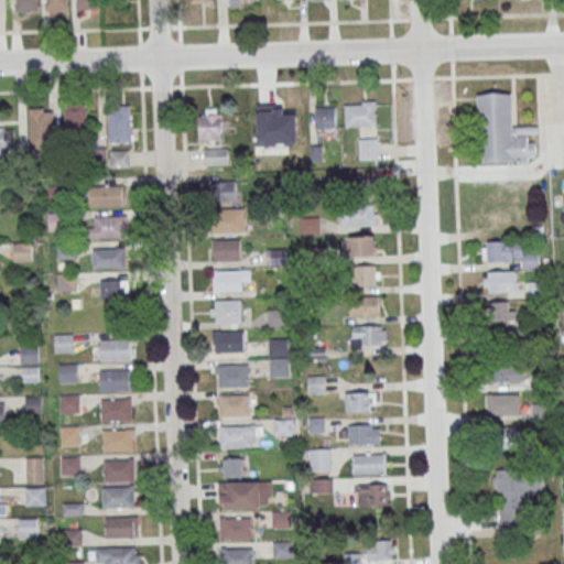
[(14,0),(15,11),(38,11),(36,0),(14,0)]
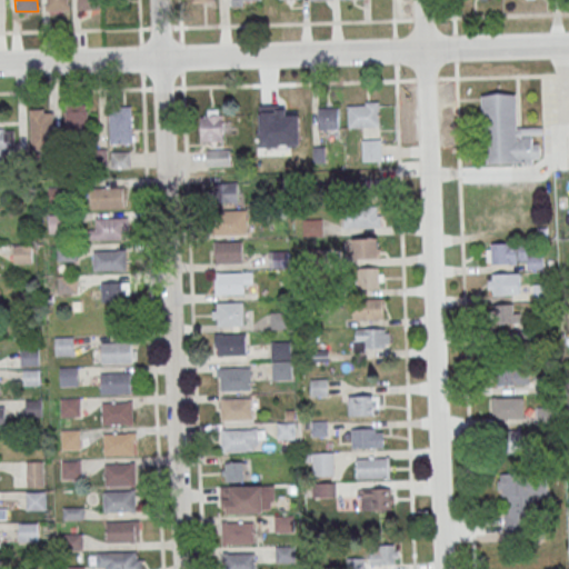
[(68,0),(46,0),(47,10),(69,10),(68,0)]
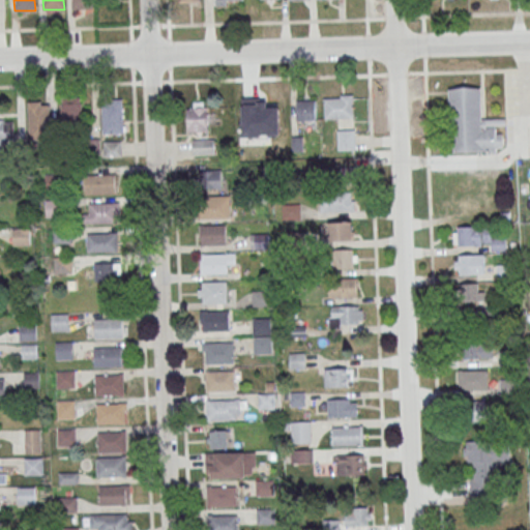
[(450,152),(502,151),(502,125),(505,125),(504,118),(482,119),(481,86),(449,87),(450,152)]
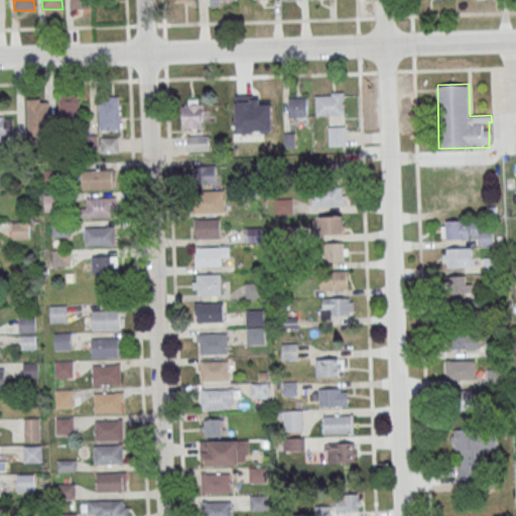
[(316,116),(344,116),(344,92),(316,92),(316,116)]
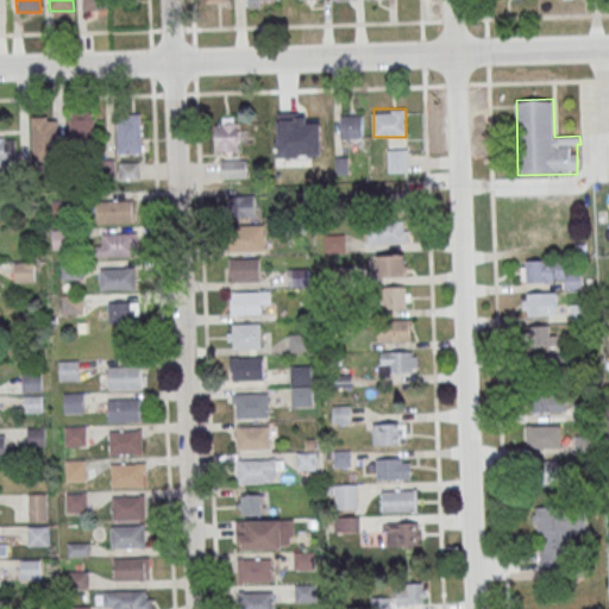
[(94,144),(94,111),(70,111),(70,144),(94,144)]
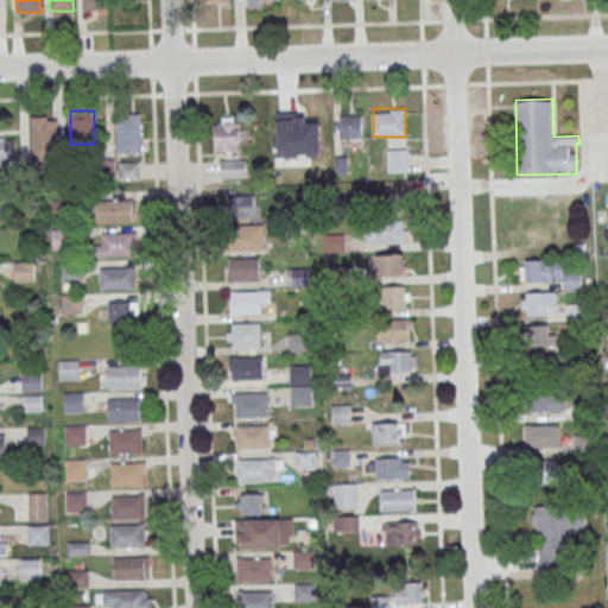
[(141,113),(116,113),(116,153),(141,153),(141,113)]
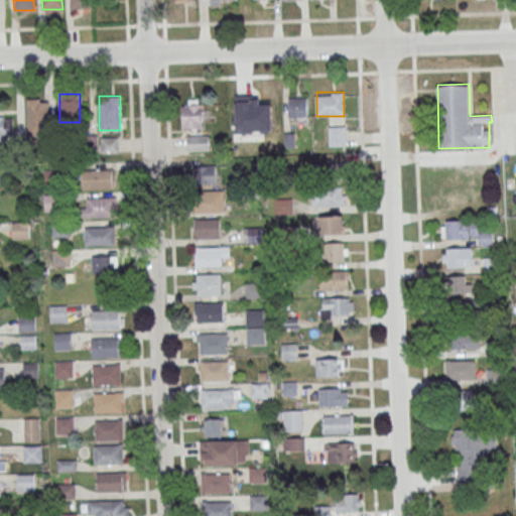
[(289,117),(307,117),(307,97),(289,97),(289,117)]
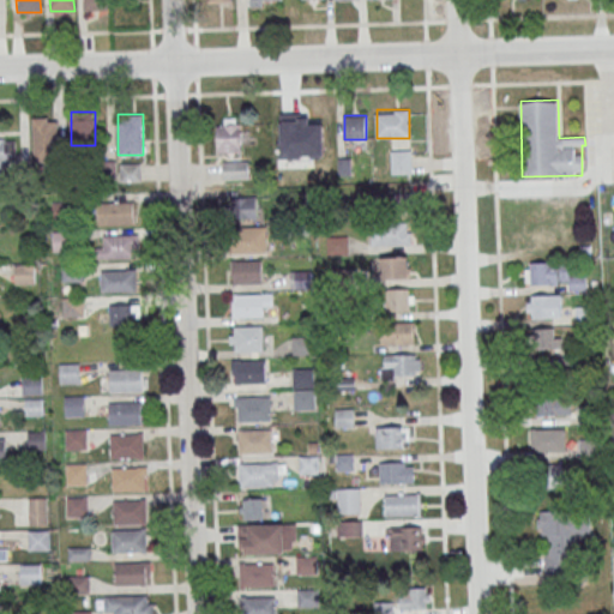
[(59,116),(34,116),(34,162),(59,162),(59,116)]
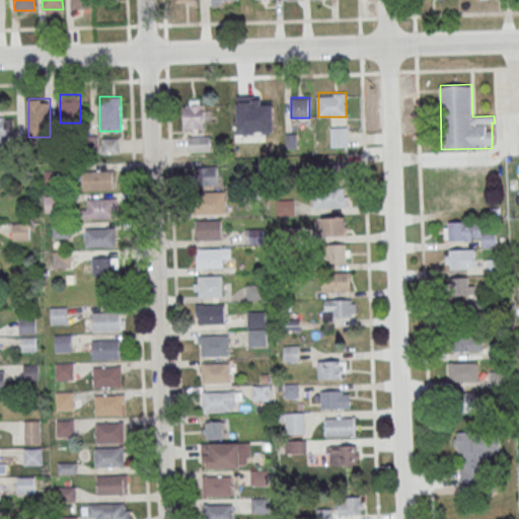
[(184,129),(207,129),(207,100),(184,100),(184,129)]
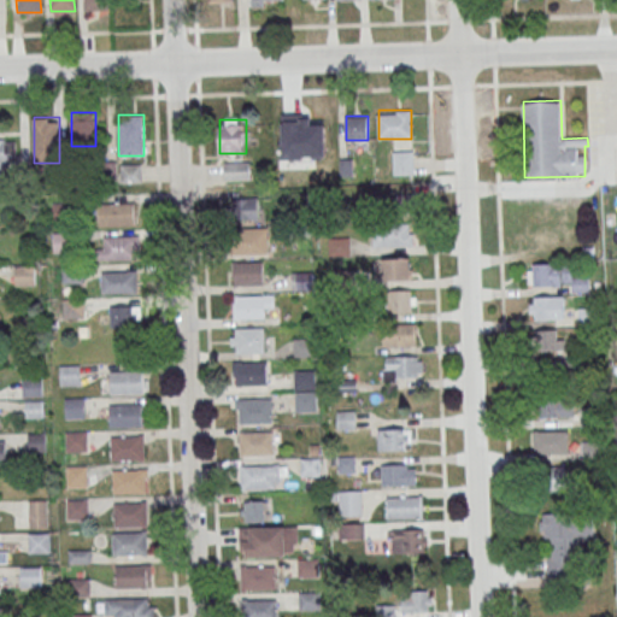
[(321,121),(295,121),(295,140),(321,140),(321,121)]
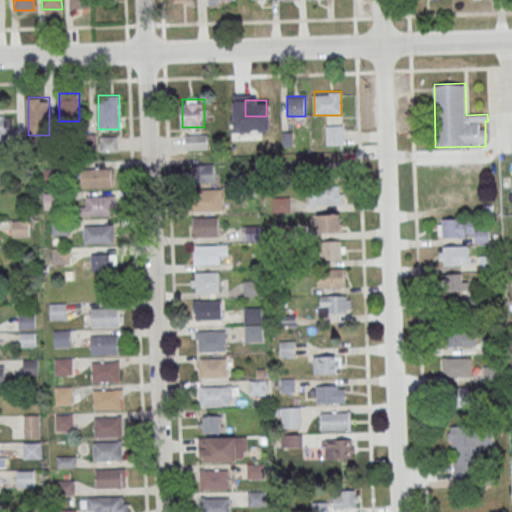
[(12,132),(12,115),(0,114),(0,143),(6,143),(6,132),(12,132)]
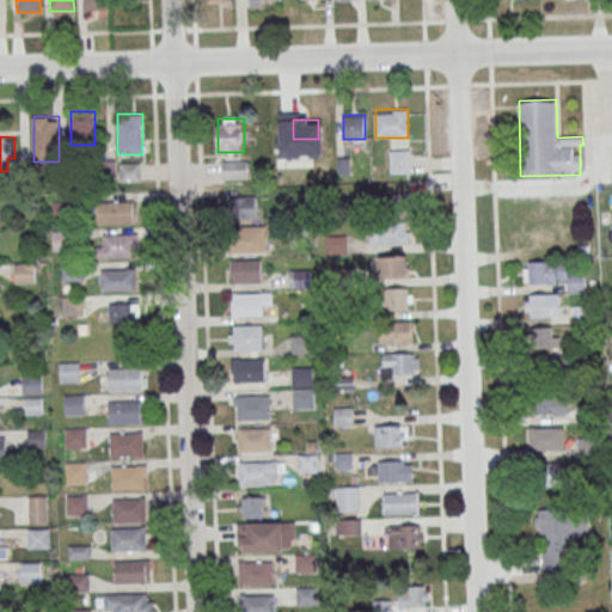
[(390,150),(390,172),(410,172),(410,150),(390,150)]
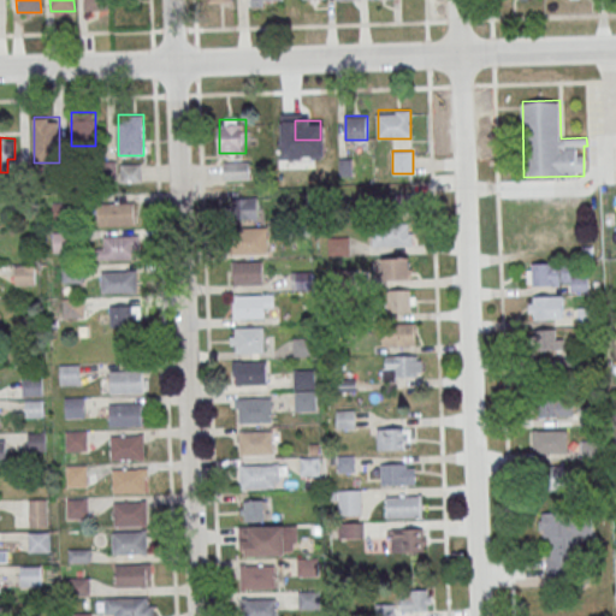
[(249,178),(249,161),(224,161),(224,179),(249,178)]
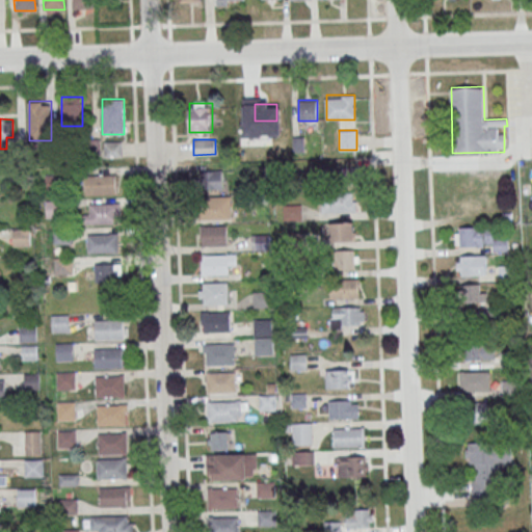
[(121,141),(104,141),(104,156),(121,156),(121,141)]
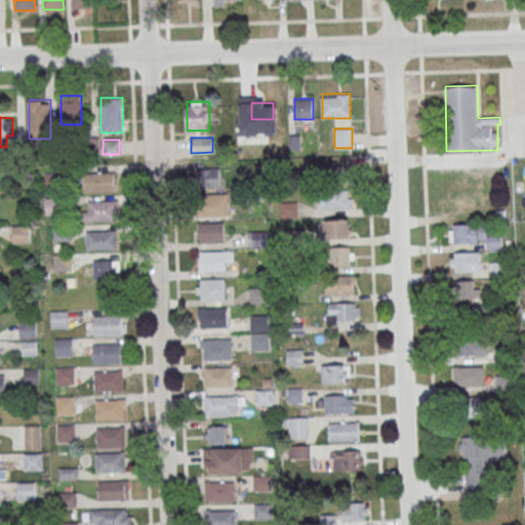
[(224,168),(198,168),(198,187),(224,187),(224,168)]
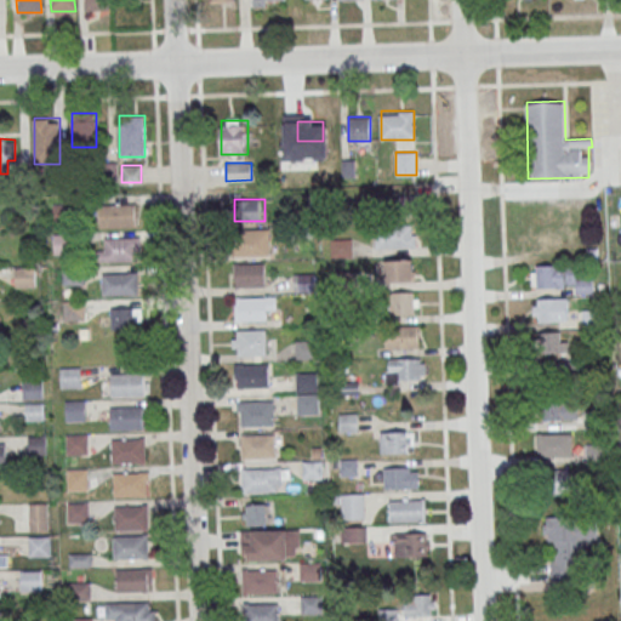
[(101,205),(134,204),(134,226),(101,227),(101,205)]
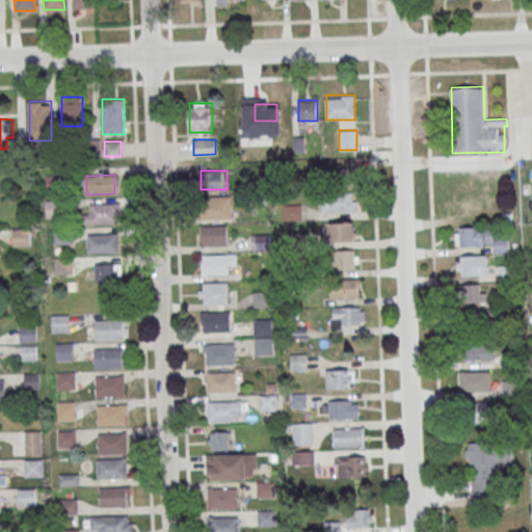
[(355,192),(321,192),(321,212),(355,212),(355,192)]
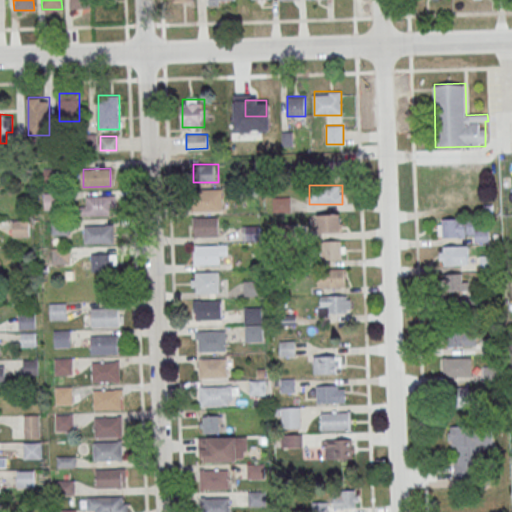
[(222,209),(222,189),(193,189),(193,209),(222,209)]
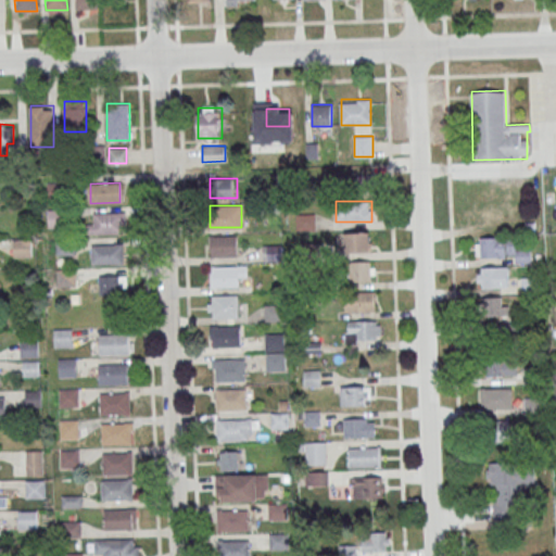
[(95,213),(124,212),(125,232),(96,232),(95,213)]
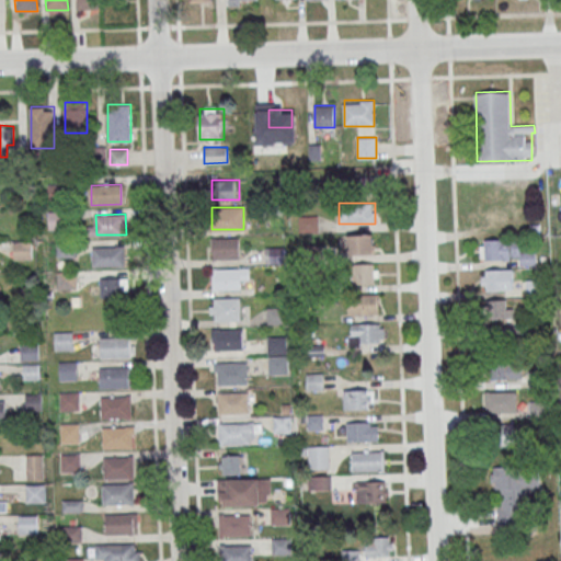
[(318,216),(300,216),(300,231),(318,231),(318,216)]
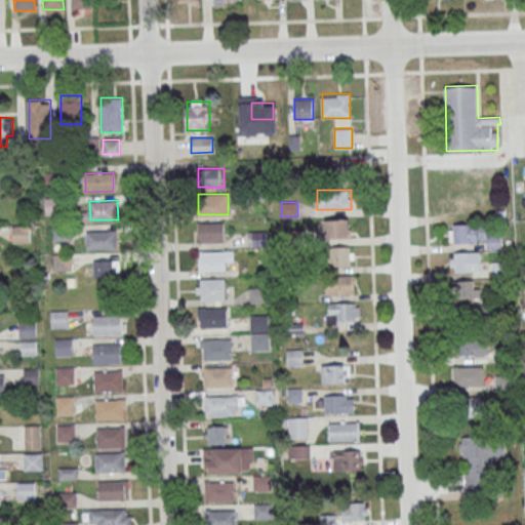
[(325,238),(350,238),(350,219),(325,219),(325,238)]
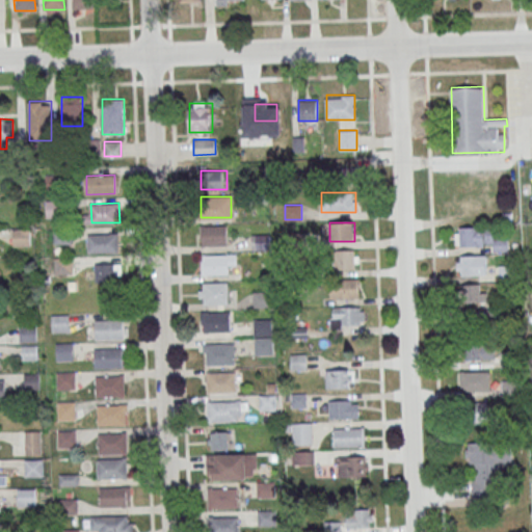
[(201,225),(229,225),(229,244),(201,245),(201,225)]
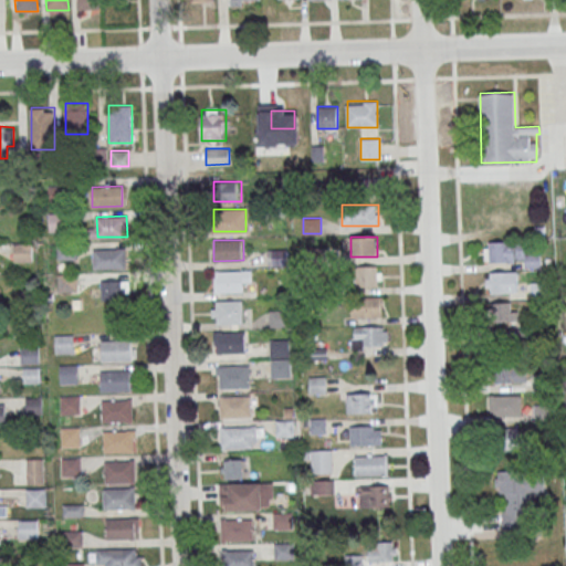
[(541,253),(527,253),(527,241),(484,241),(484,265),(541,265),(541,253)]
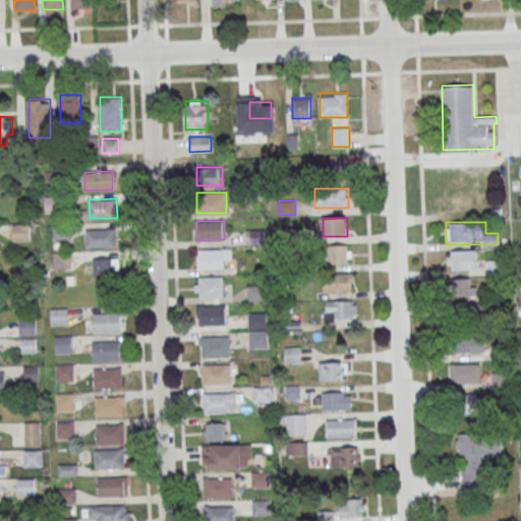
[(12,240),(30,240),(30,224),(12,224),(12,240)]
